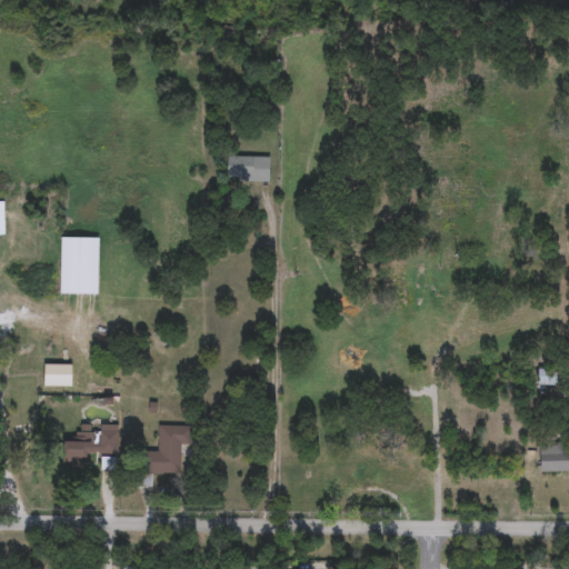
[(269,157),(269,182),(227,182),(227,157),(269,157)]
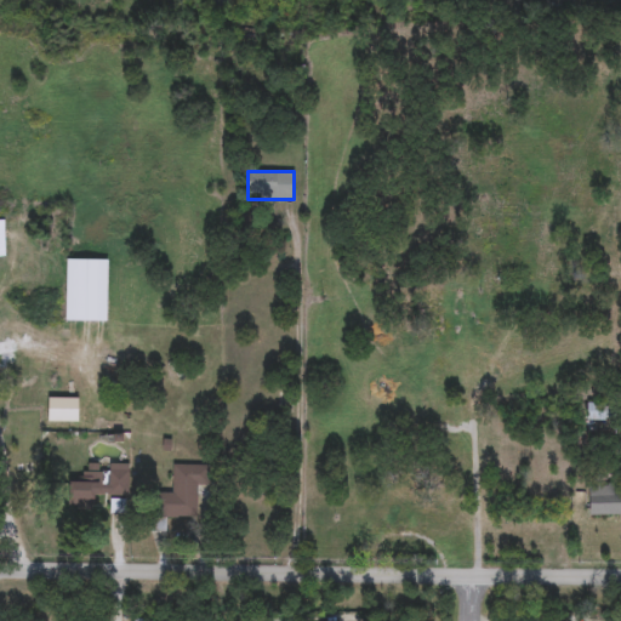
[(107,260),(107,320),(67,320),(67,260),(107,260)]
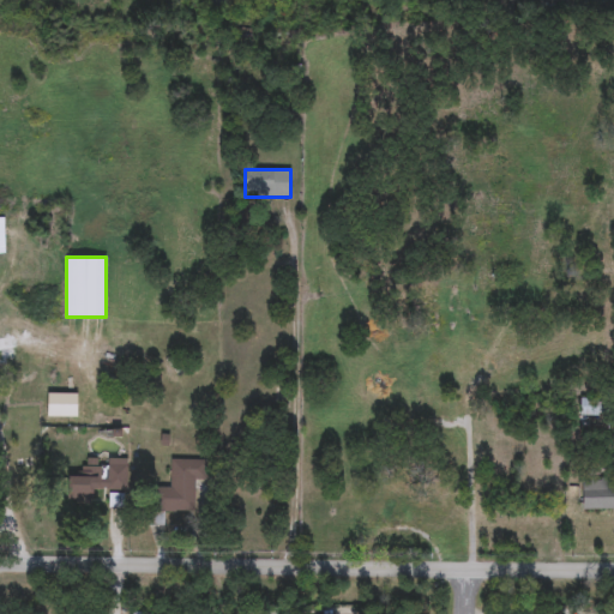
[(155,512),(155,487),(170,488),(170,459),(199,461),(198,513),(155,512)]
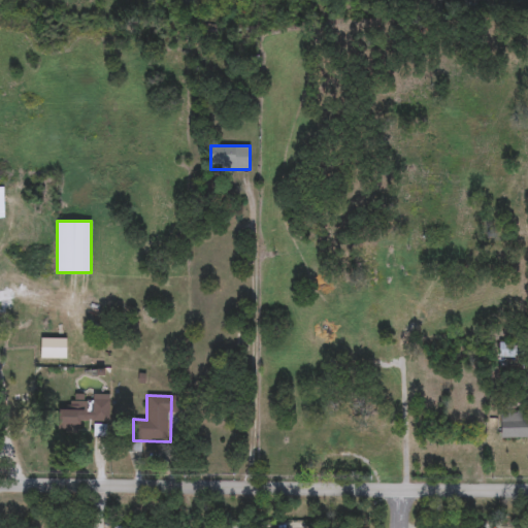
[(107,423),(80,422),(79,433),(58,432),(58,408),(71,409),(71,396),(108,397),(107,423)]
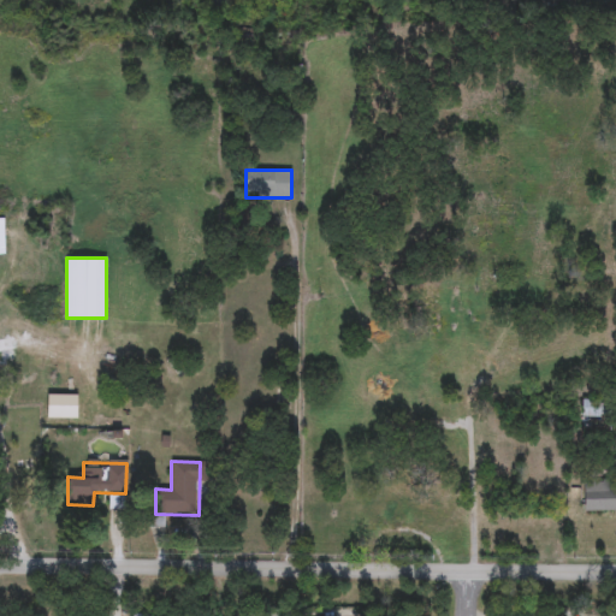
[(615,511),(585,511),(585,483),(615,483),(615,511)]
